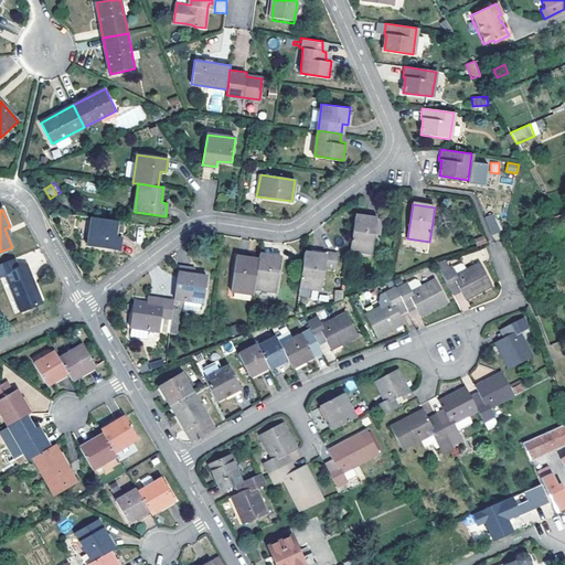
[(372,253),(375,233),(377,224),(382,225),(383,220),(355,215),(351,249),(372,253)]
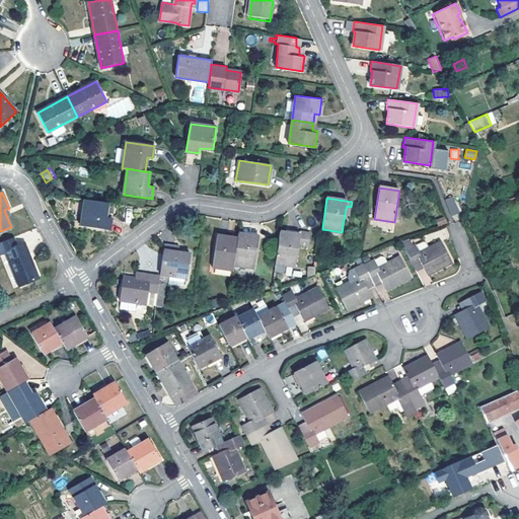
[(452,198),(445,201),(451,216),(458,213),(452,198)]
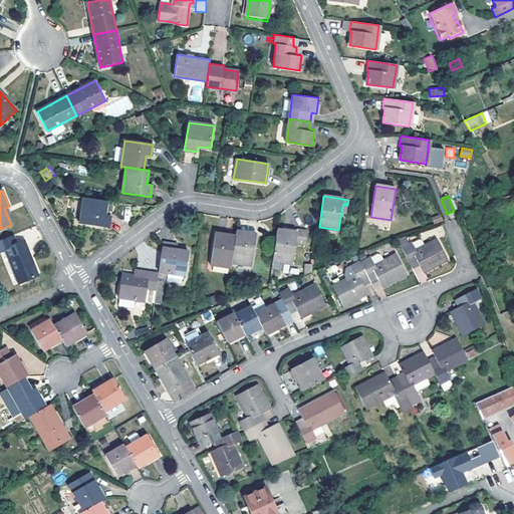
[(107,201),(84,198),(80,224),(109,228),(110,215),(105,215),(107,201)]
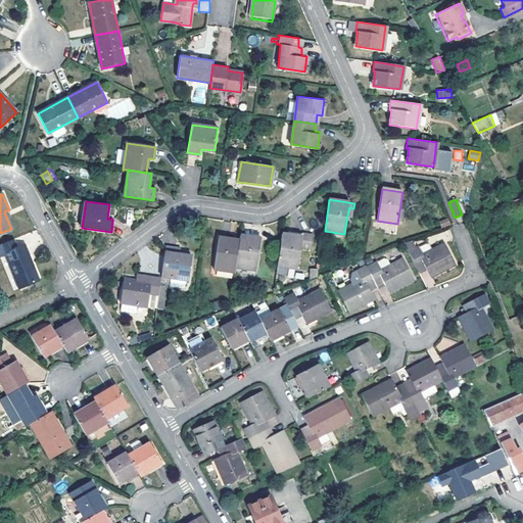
[(452,224),(449,217),(438,221),(441,228),(452,224)]
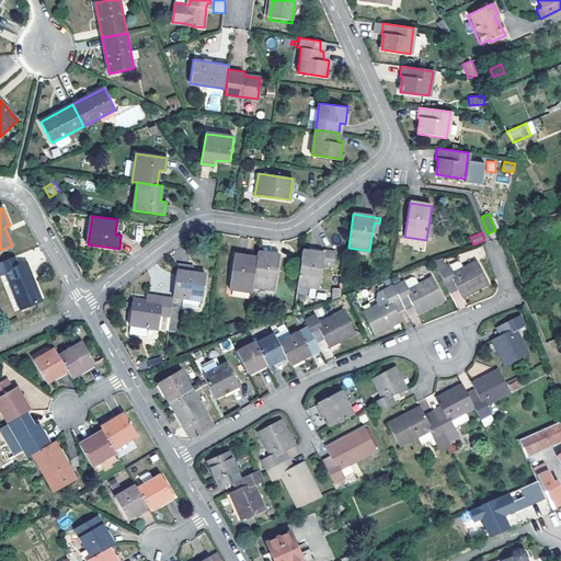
[(324,254),(302,250),(298,285),(319,288),(322,264),(333,266),(335,253),(324,251),(324,254)]
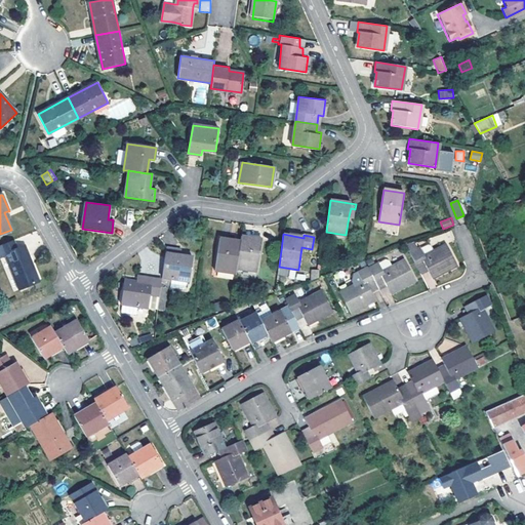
[(240,241),(236,269),(257,272),(263,239),(241,235),(240,241)]
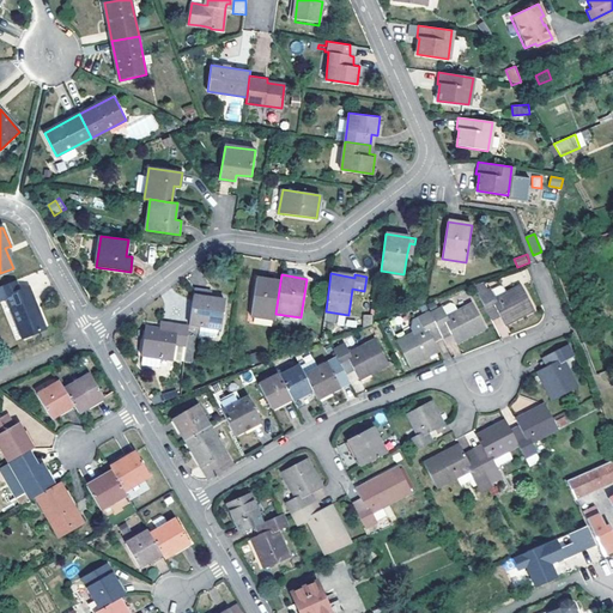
[(275,314),(280,281),(258,278),(252,316),(275,320),(275,314)]
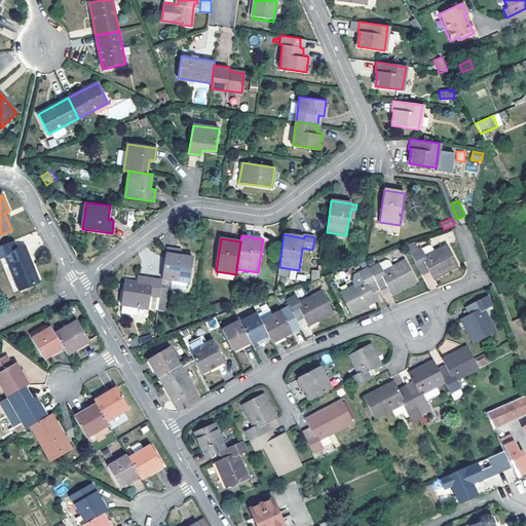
[(14,240),(0,246),(0,259),(6,257),(20,290),(40,282),(25,247),(17,250),(14,240)]
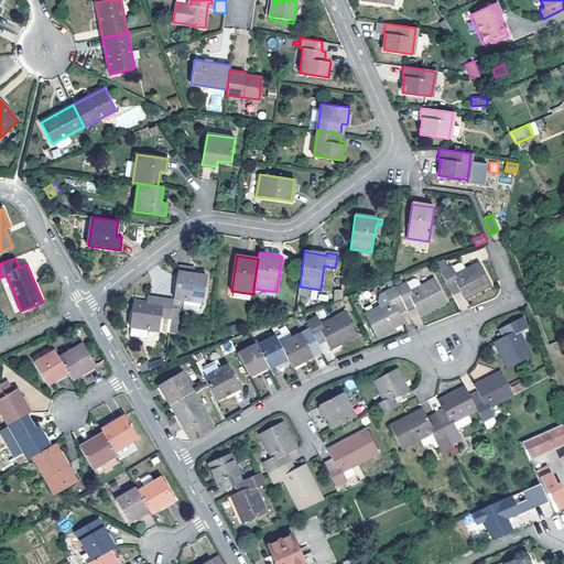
[(456,274),(452,266),(448,267),(445,260),(435,263),(448,290),(456,285),(459,292),(464,300),(491,285),(480,262),(467,269),(456,274)]
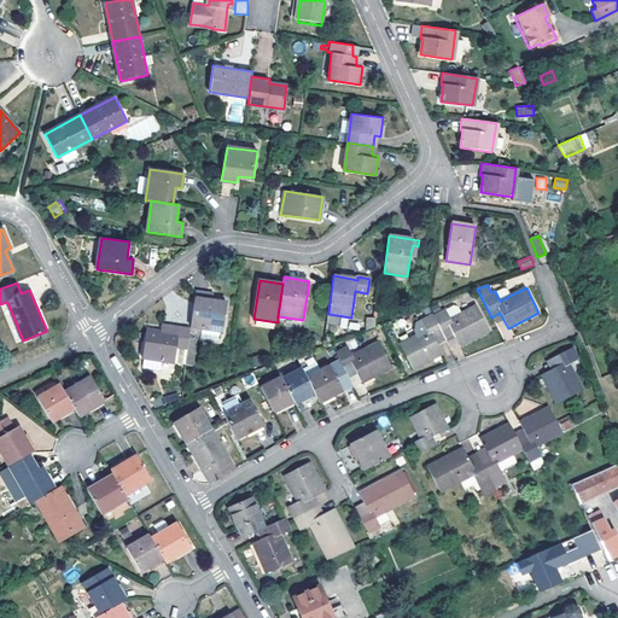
[(503,287),(495,291),(500,301),(512,295),(508,289),(503,287)]
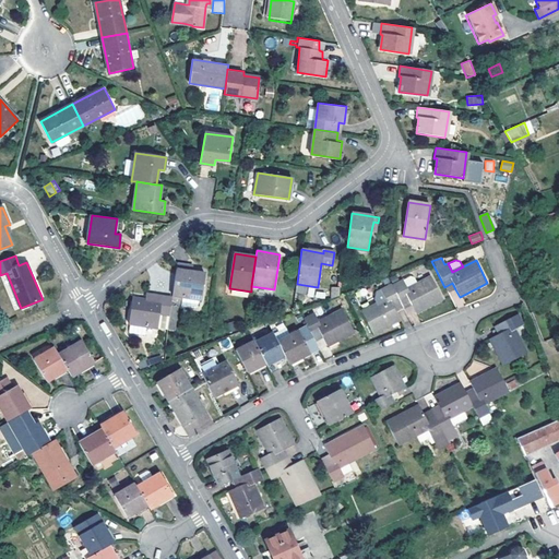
[(186,271),(187,265),(177,263),(173,295),(191,298),(201,299),(205,273),(192,272),(186,271)]
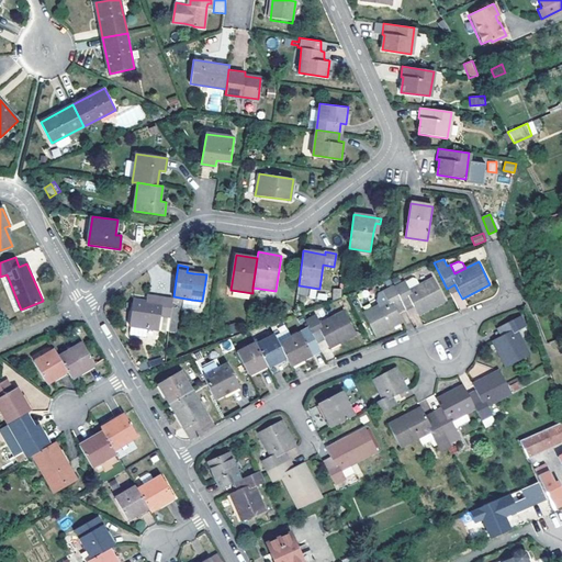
[(411,301),(414,307),(418,315),(447,301),(433,278),(411,290),(405,281),(394,288),(403,304),(403,305),(411,301)]
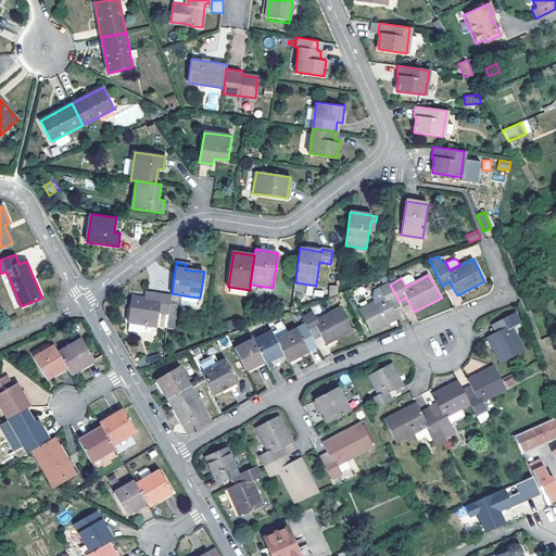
[(442,286),(445,292),(453,288),(450,281),(442,286)]
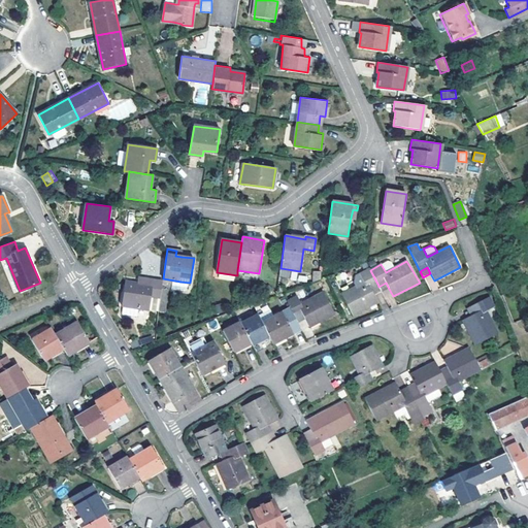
[(370,270),(369,269),(360,274),(364,282),(342,294),(354,316),(378,302),(374,295),(371,289),(378,286),(370,270)]
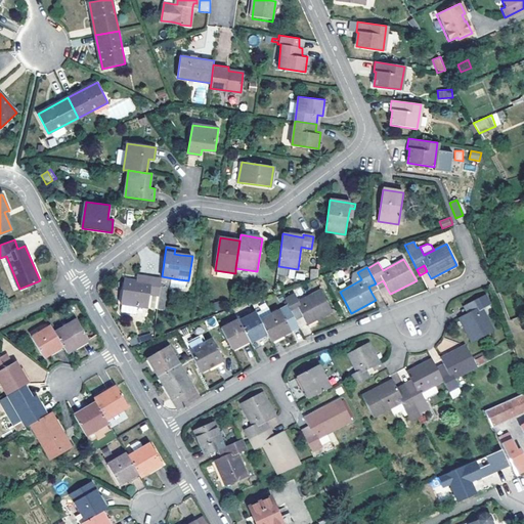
[(310,278),(318,278),(318,269),(310,268),(310,278)]
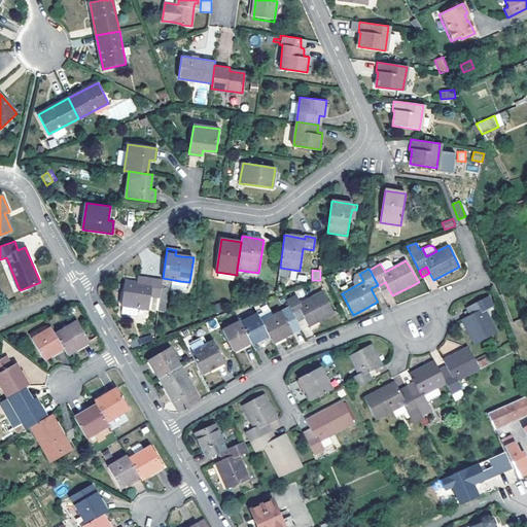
[(143,283),(137,282),(126,281),(121,305),(119,305),(118,313),(134,315),(136,307),(157,311),(161,289),(162,280),(143,277),(143,283)]
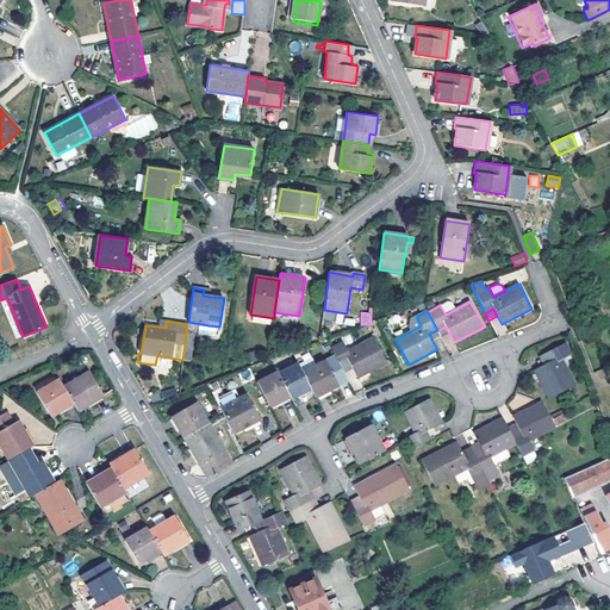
[(206,337),(209,325),(188,322),(187,324),(186,335),(206,337)]
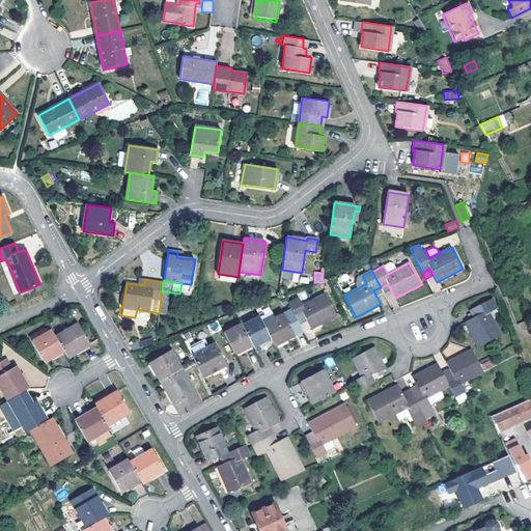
[(384,292),(384,294),(391,290),(388,284),(381,288),(384,292)]
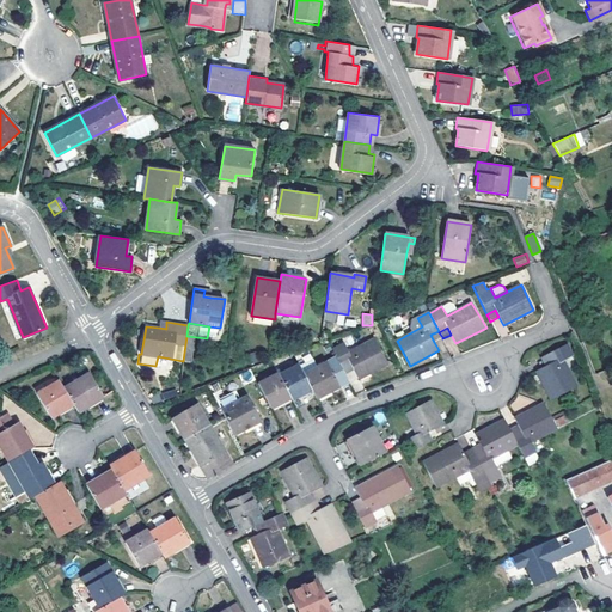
[(430,335),(434,342),(442,337),(439,332),(439,331),(430,335)]
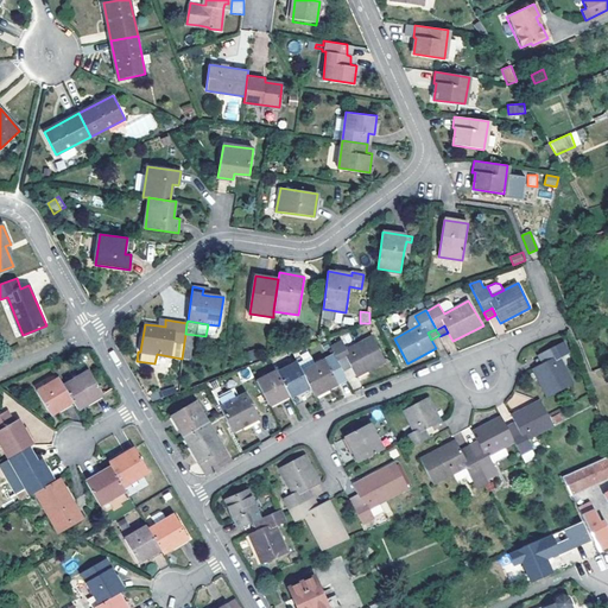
[(342,341),(330,347),(339,365),(348,361),(352,368),(355,377),(385,361),(373,337),(347,349),(342,341)]
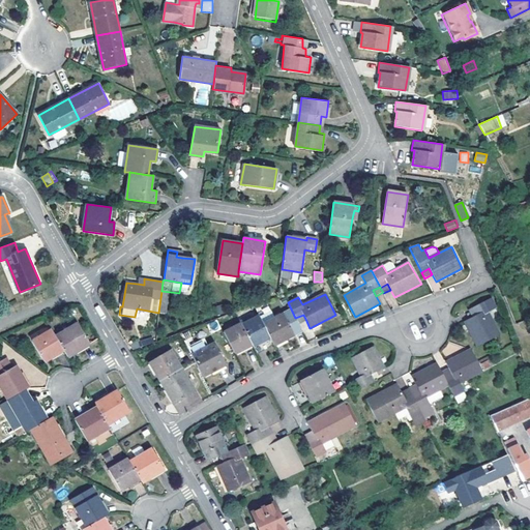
[(472,317),(464,321),(477,346),(500,334),(489,313),(496,308),(491,298),(475,306),(478,314),(472,317)]
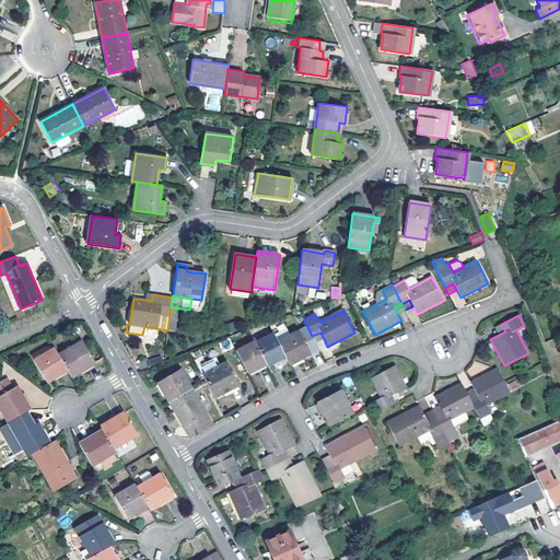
[(505,331),(502,324),(496,327),(499,335),(505,331)]
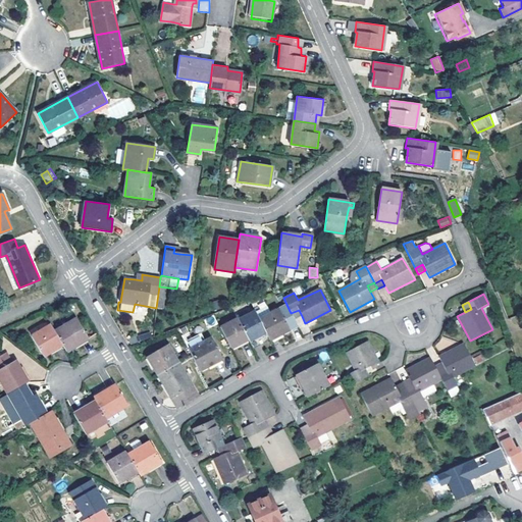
[(259,318),(266,332),(267,335),(270,340),(290,330),(278,308),(259,318)]
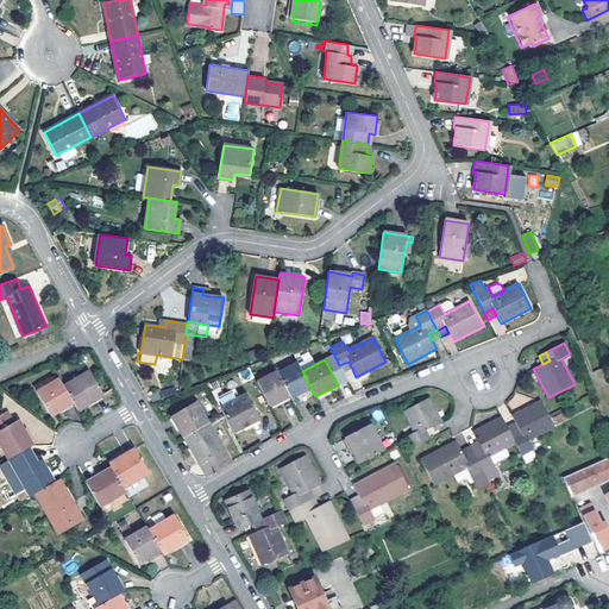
[(296,362),(277,372),(289,396),(290,397),(293,396),(311,388),(302,371),(296,362)]
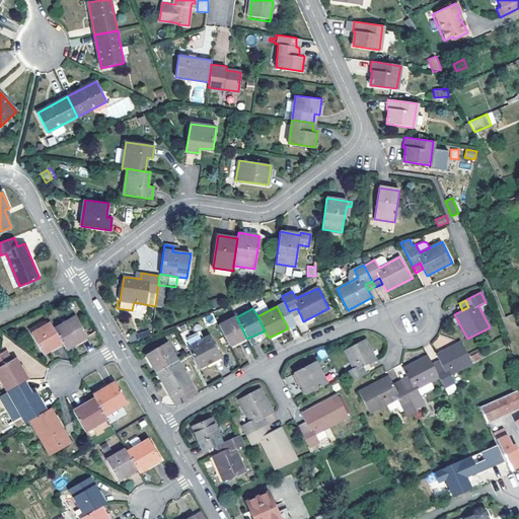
[(289,311),(292,317),(300,314),(297,308),(289,311)]
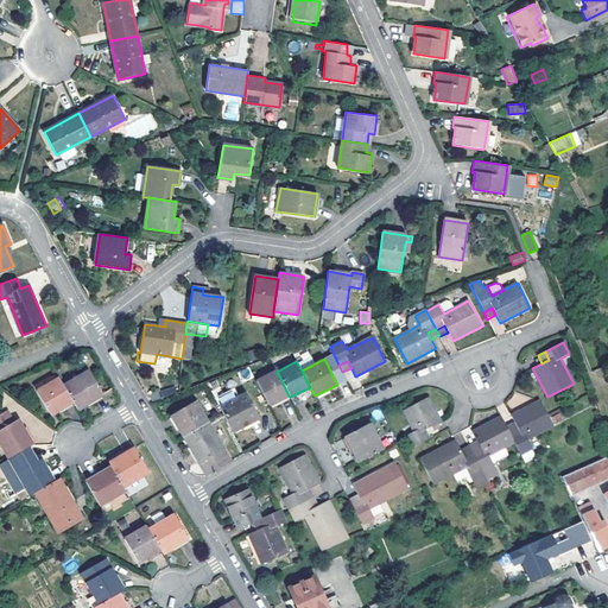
[(89,371),(64,385),(74,401),(78,410),(103,394),(89,371)]
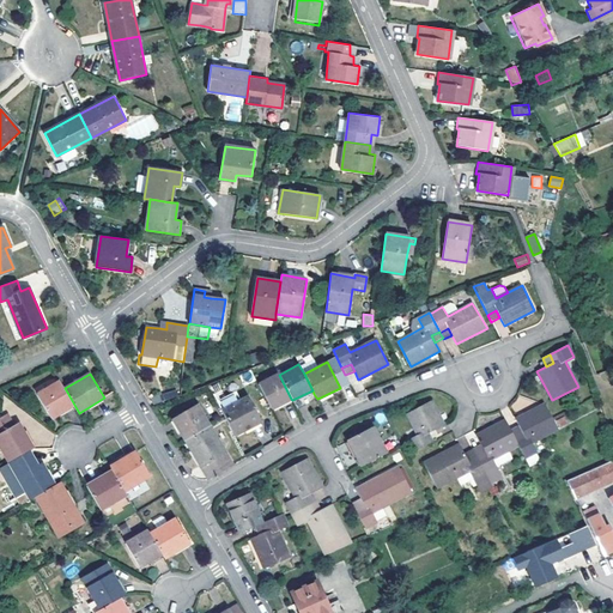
[(259,384),(272,410),(291,399),(279,375),(279,374),(259,384)]
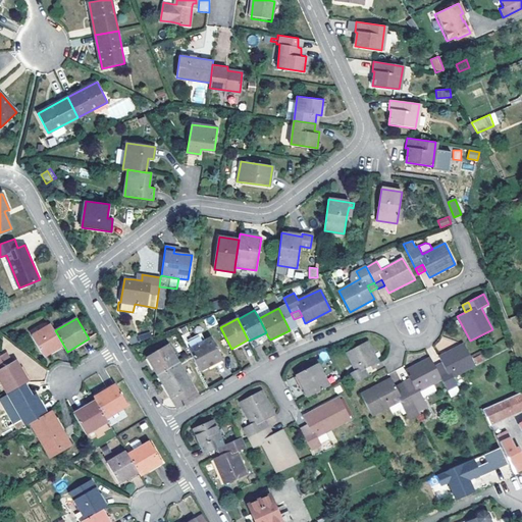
[(55,330),(51,324),(32,335),(44,356),(63,345),(55,330)]
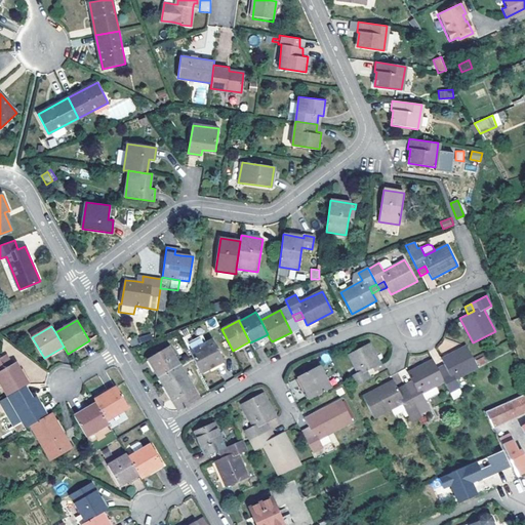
[(212,339),(190,352),(193,357),(201,372),(224,361),(212,339)]
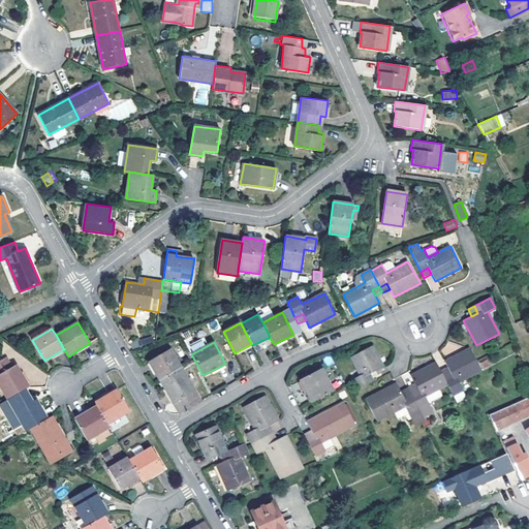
[(352,379),(358,390),(373,381),(370,374),(383,367),(372,345),(350,356),(360,375),(352,379)]
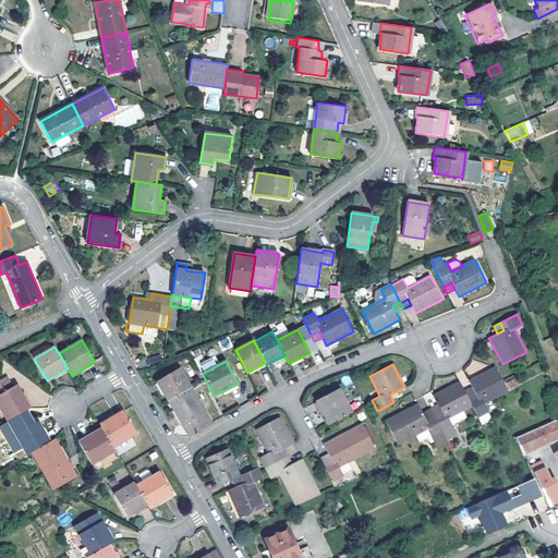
[(485,402),(508,390),(504,383),(496,367),(469,380),(472,387),(476,396),(469,399),(472,405),(478,416),(489,411),(485,402)]
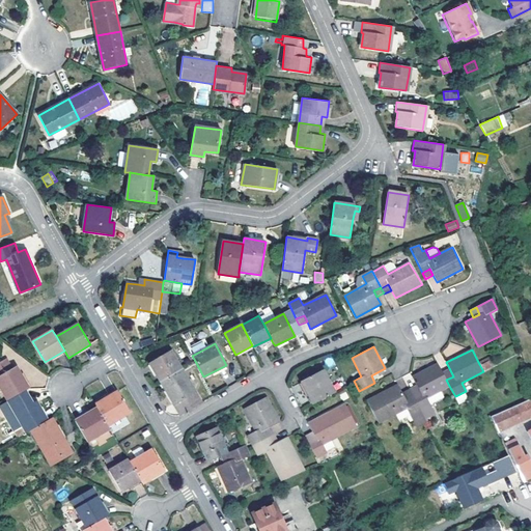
[(161,382),(182,368),(171,351),(149,363),(161,382)]
